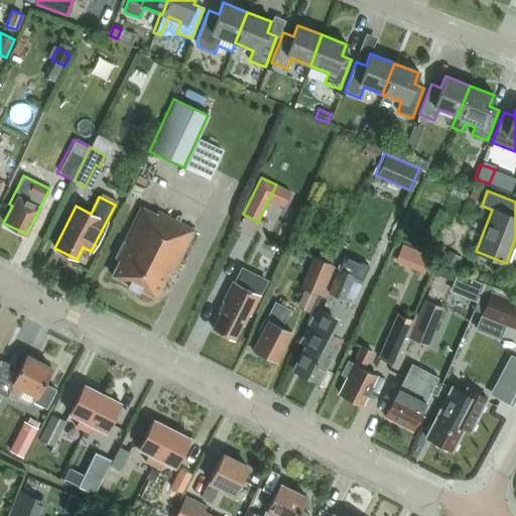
[(171,275),(194,231),(156,212),(155,215),(140,207),(114,258),(119,260),(111,275),(127,283),(126,285),(138,291),(138,289),(154,297),(167,273),(171,275)]
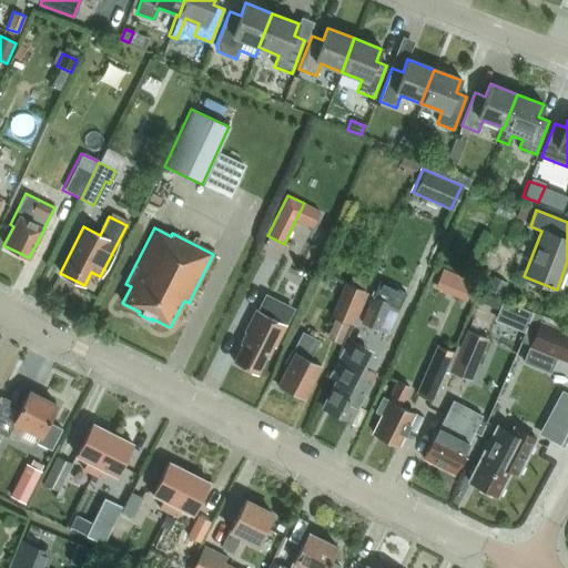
[(449,293),(448,295),(465,302),(474,283),(457,275),(453,286),(449,293)]
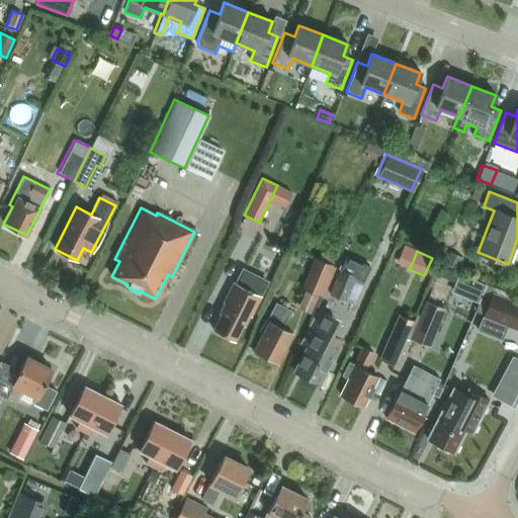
[(462,258),(449,252),(444,264),(457,270),(462,258)]
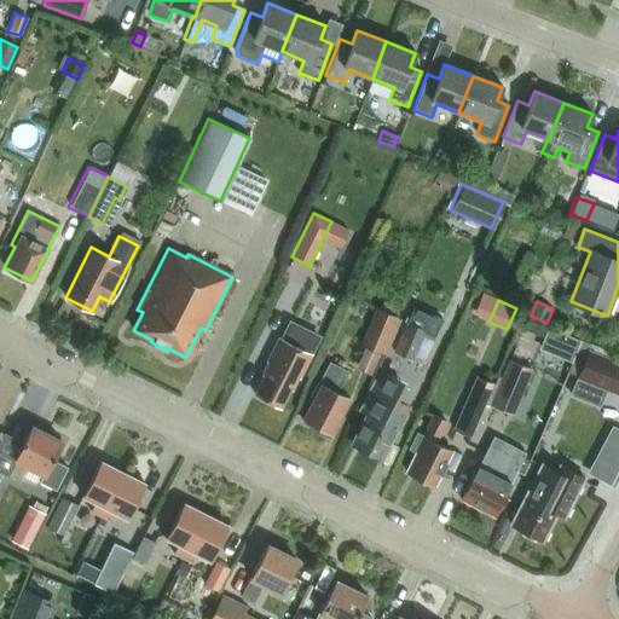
[(374,307),(358,343),(363,346),(379,353),(380,353),(395,317),(393,316),(380,311),(374,307)]
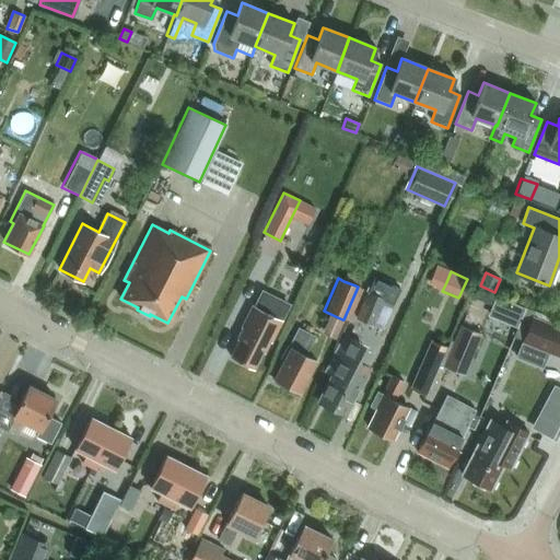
[(491,305),(496,296),(476,288),(471,298),(491,305)]
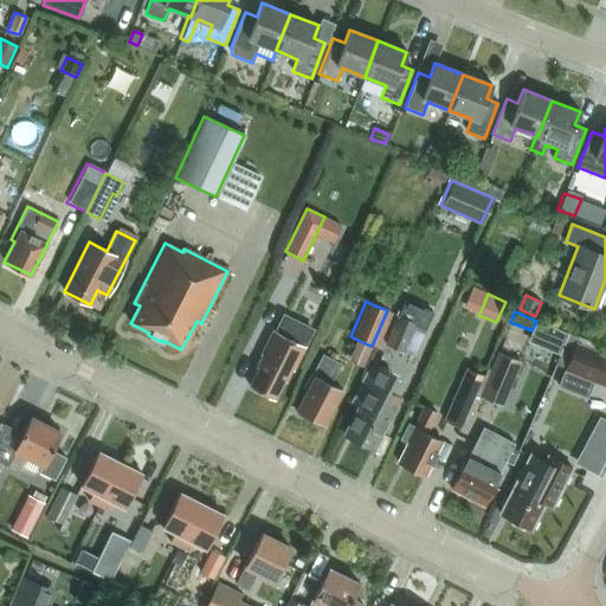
[(272,333),(275,334),(264,356),(262,355),(256,367),(257,368),(249,386),(275,399),(283,381),(285,382),(313,329),(283,314),(272,333)]
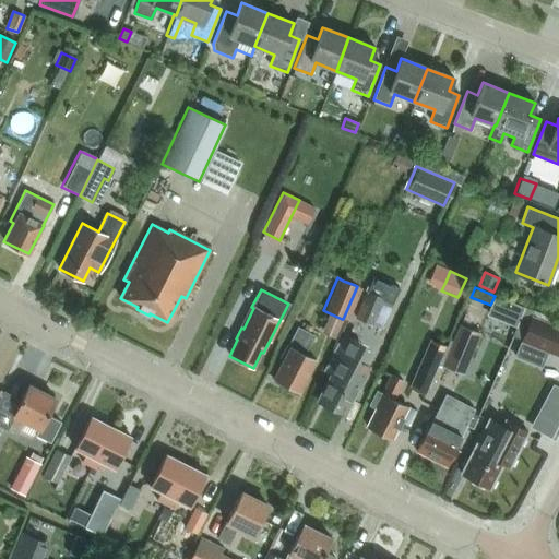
[(382,299),(364,292),(354,317),(372,324),(382,299)]
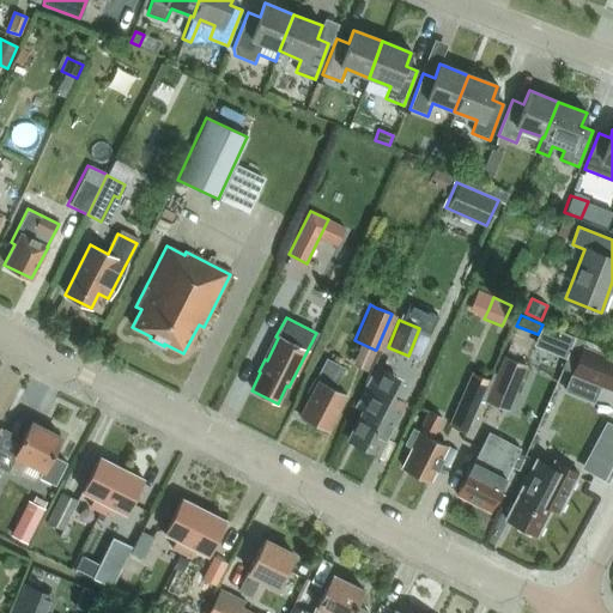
[(612,386),(612,360),(578,347),(569,375),(611,392),(612,386)]
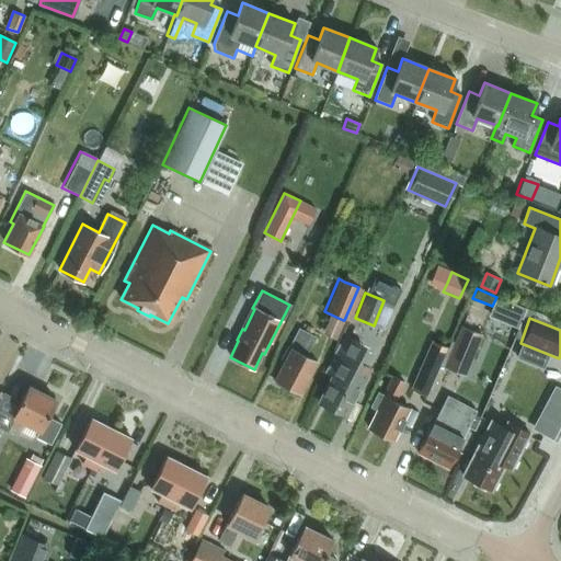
[(465,376),(482,335),(460,325),(443,367),(465,376)]
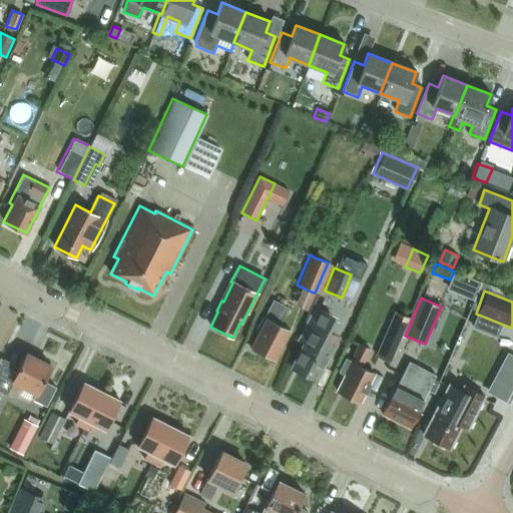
[(288,308),(283,305),(272,300),(263,318),(257,329),(260,330),(250,347),(275,359),(289,330),(279,326),(288,308)]
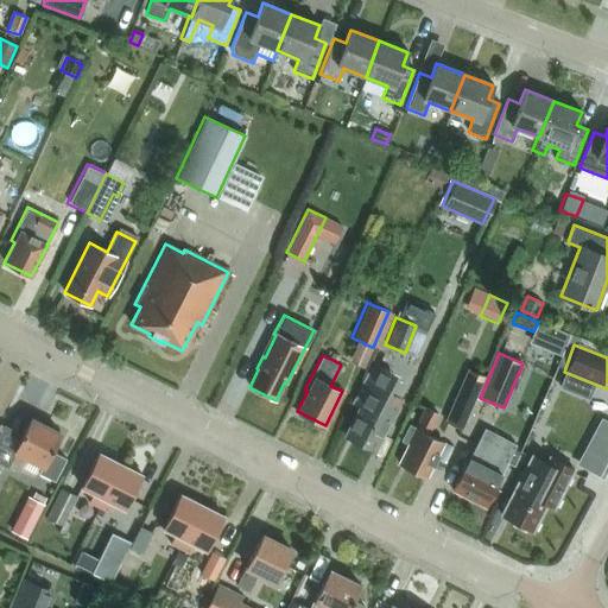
[(398,401),(384,394),(392,378),(371,367),(353,403),(359,406),(344,436),(374,450),(398,401)]
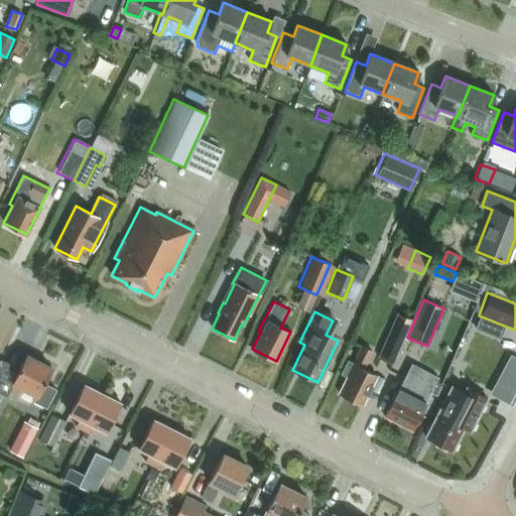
[(377,358),(392,364),(411,320),(396,313),(377,358)]
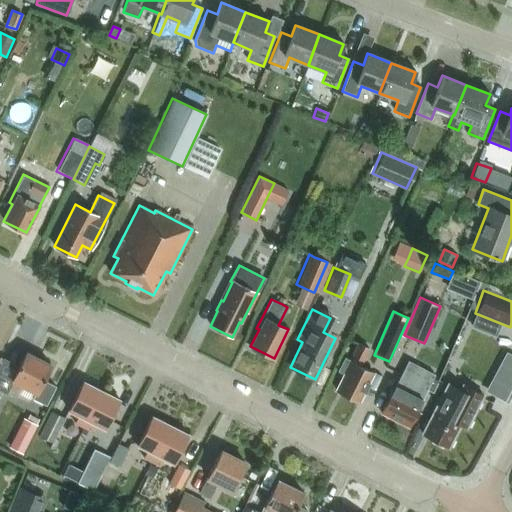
[(359,402),(373,373),(360,366),(369,349),(358,344),(349,361),(342,357),(336,370),(344,374),(335,390),(359,402)]
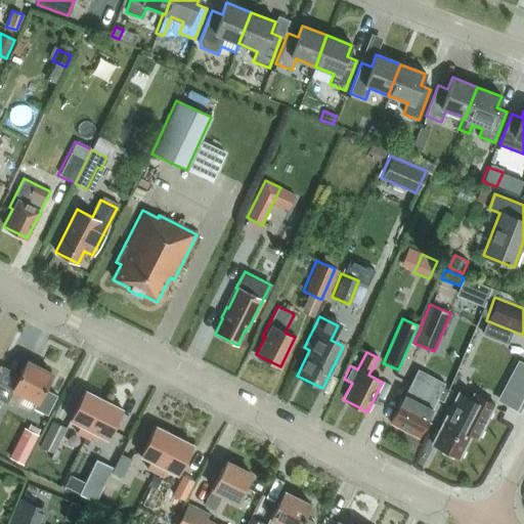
[(12,390),(6,402),(15,407),(22,394),(37,402),(33,409),(45,416),(55,395),(43,389),(51,374),(27,361),(19,376),(12,390)]
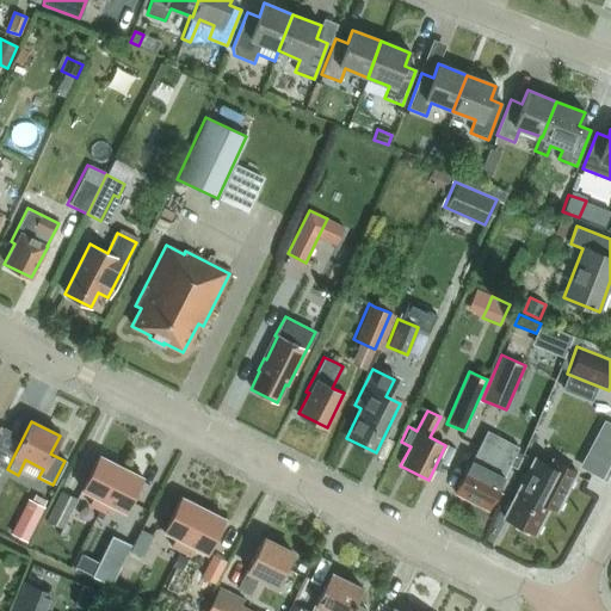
[(487,510),(501,481),(510,464),(518,448),(487,432),(469,466),(469,464),(455,493),(487,510)]
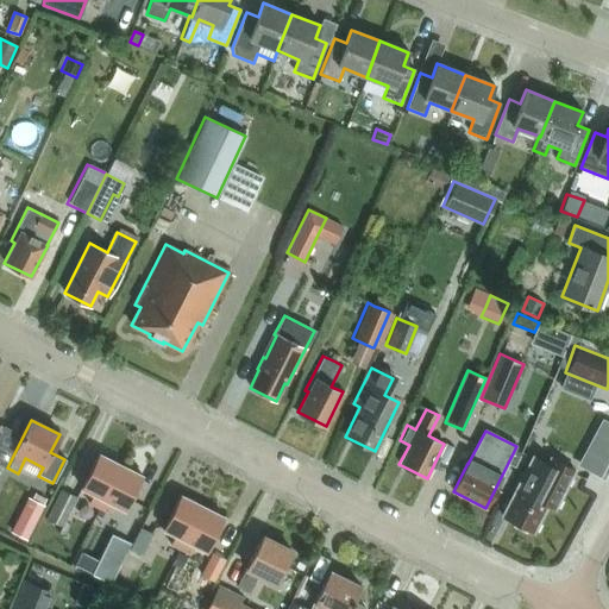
[(516,446),(508,463),(514,466),(523,450),(516,446)]
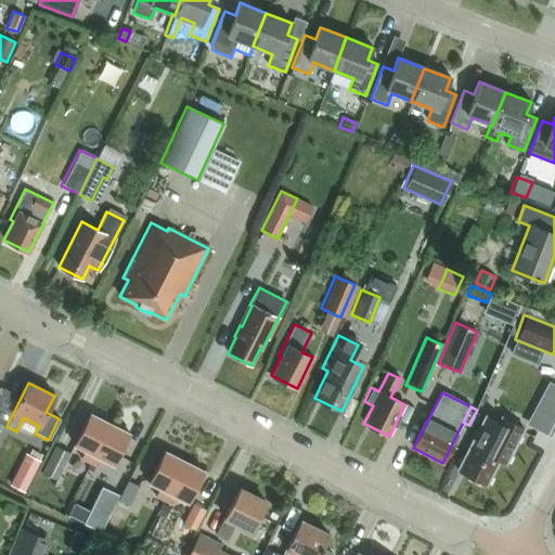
[(90,463),(110,424),(89,414),(74,444),(86,451),(81,459),(90,463)]
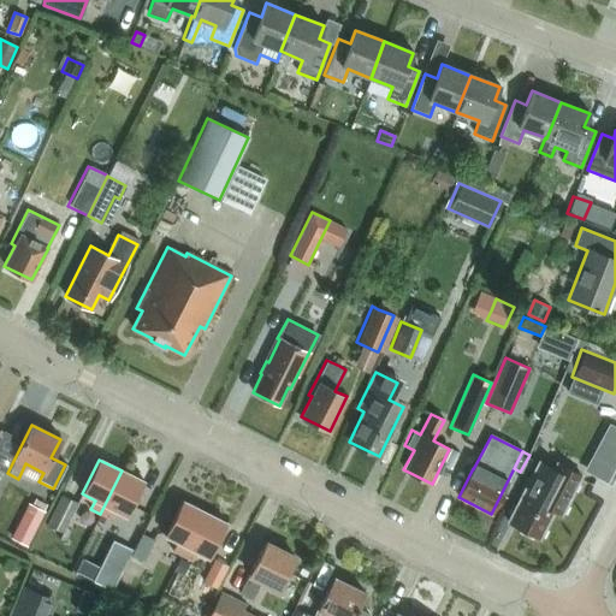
[(538,462),(523,490),(508,522),(539,538),(554,510),(561,514),(580,475),(556,463),(552,469),(538,462)]
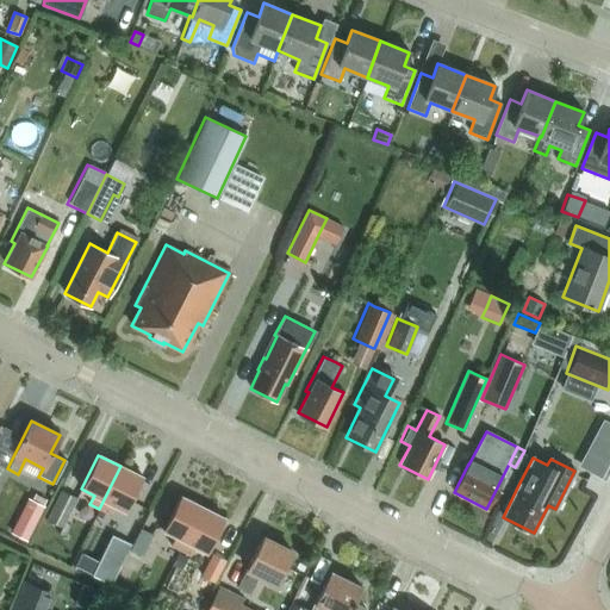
[(125,511),(142,477),(120,466),(99,509),(107,514),(112,505),(125,511)]
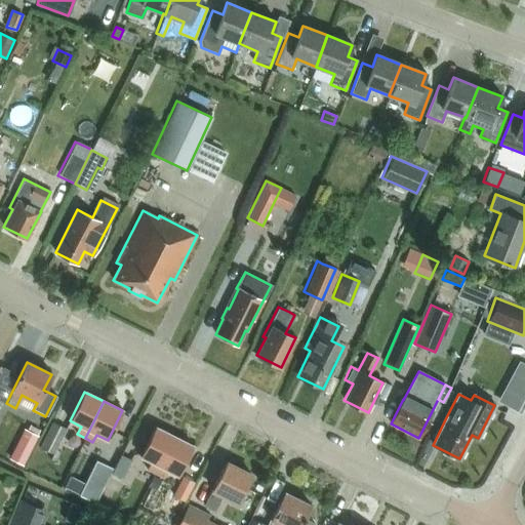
[(65,429),(51,421),(38,447),(51,454),(65,429)]
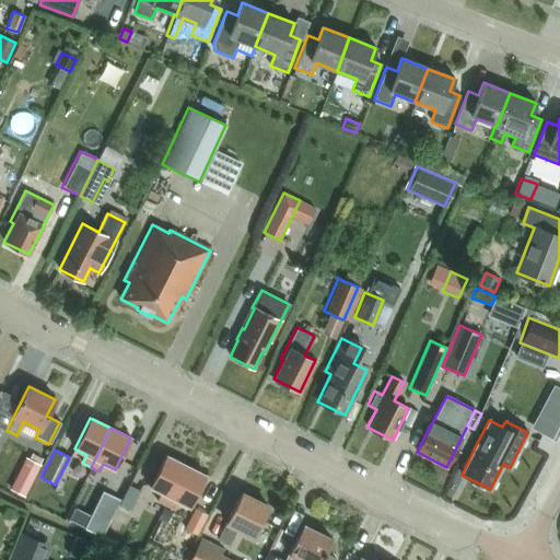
[(31,453),(27,458),(38,464),(42,458),(31,453)]
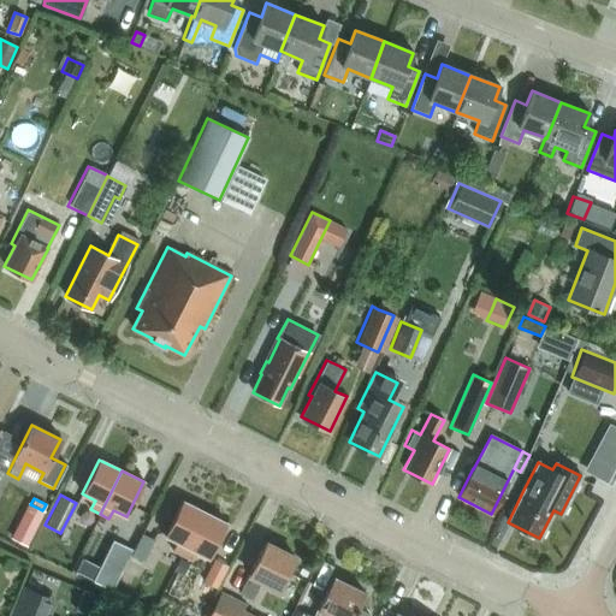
[(182,556),(203,513),(182,501),(165,535),(177,543),(173,551),(182,556)]
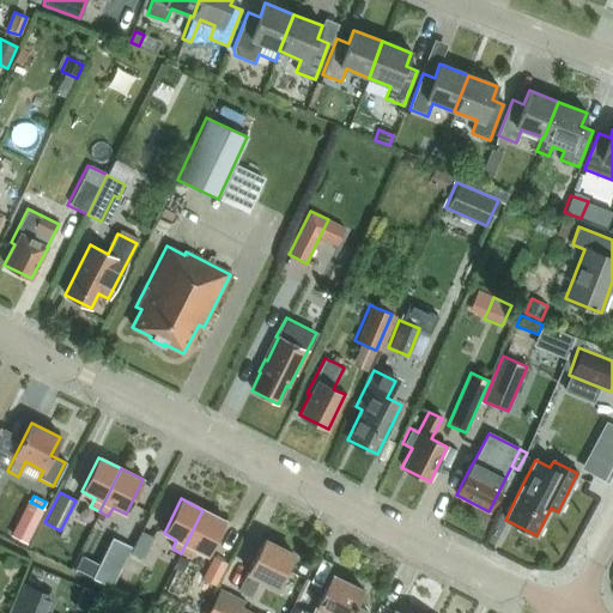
[(207,556),(225,521),(202,510),(181,553),(190,557),(194,548),(207,556)]
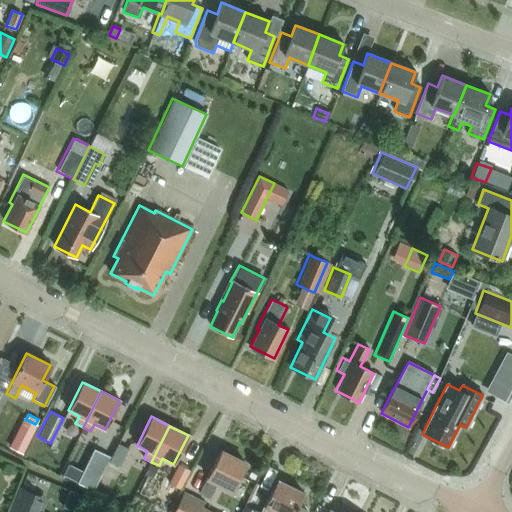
[(127,448),(116,443),(107,462),(117,467),(127,448)]
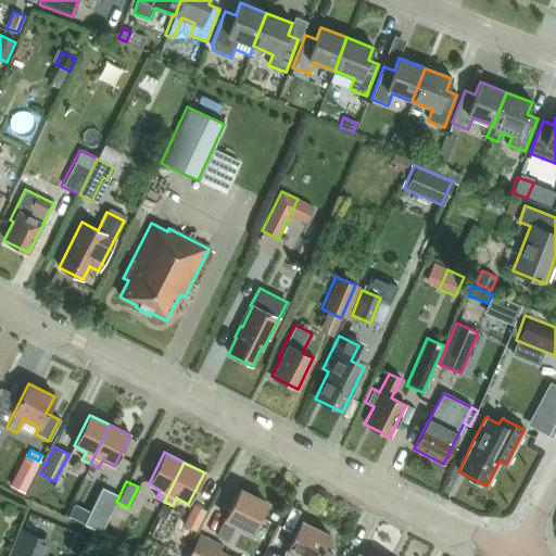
[(99,533),(118,496),(101,488),(89,513),(74,505),(67,517),(99,533)]
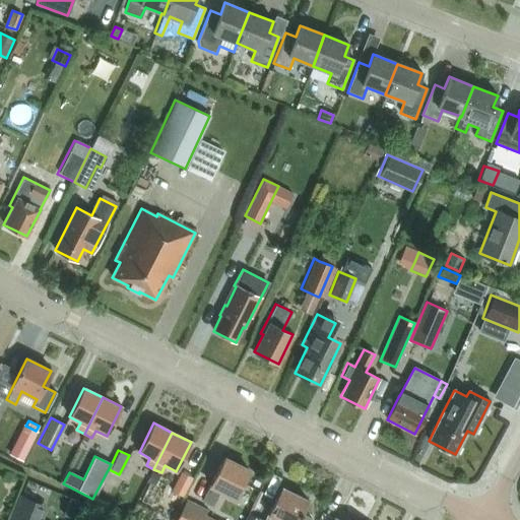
[(236,498),(249,471),(223,458),(210,484),(210,485),(202,502),(212,507),(220,491),(236,498)]
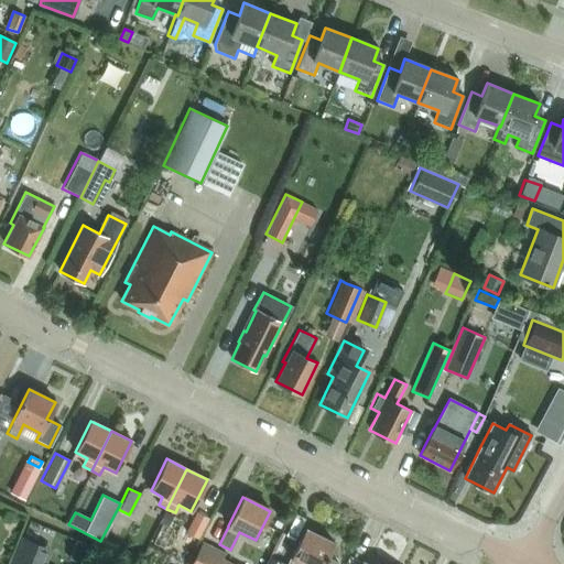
[(176,518),(163,511),(158,523),(170,530),(176,518)]
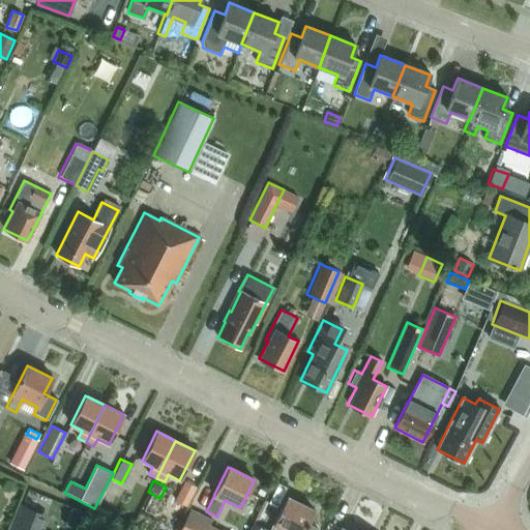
[(175,500),(186,506),(196,488),(184,481),(175,500)]
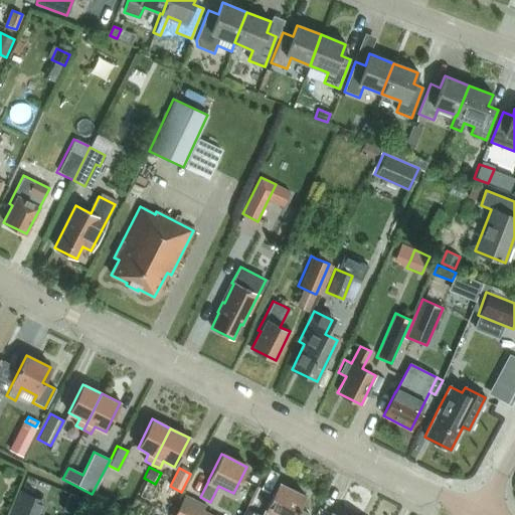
[(298,509),(304,496),(279,483),(265,510),(266,511),(263,514),(259,514),(246,509),(243,514),(308,514),(309,514),(298,509)]
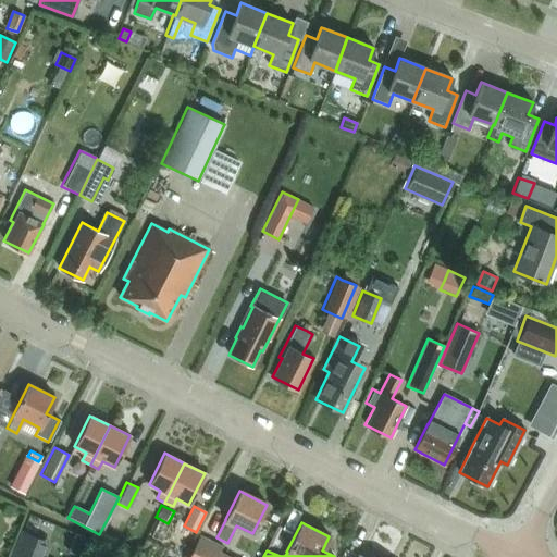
[(44,556),(49,544),(22,533),(20,539),(11,556),(44,556)]
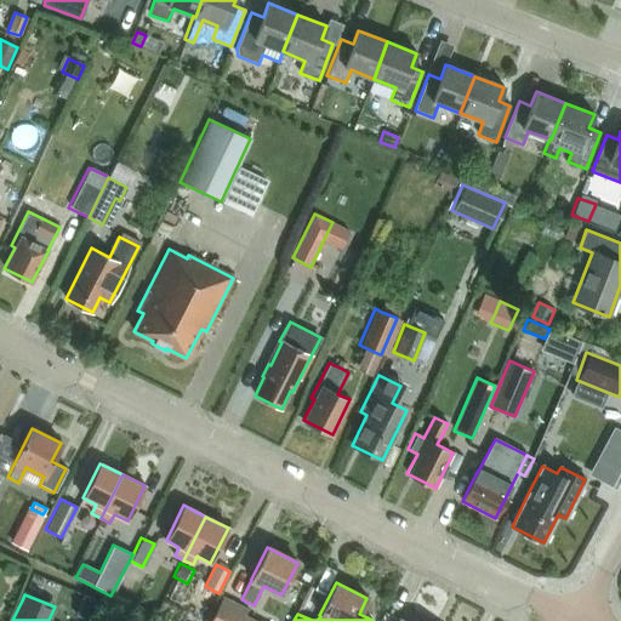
[(254,620),(243,615),(246,609),(223,598),(210,620),(254,620)]
